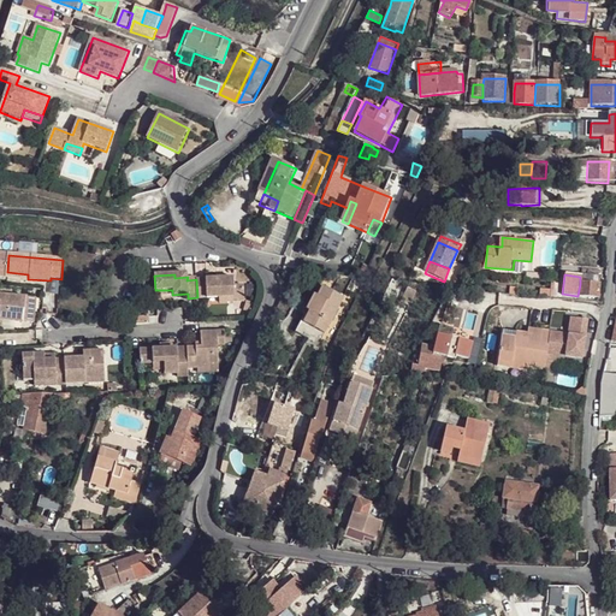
[(580,277),(580,284),(598,286),(599,278),(580,277)]
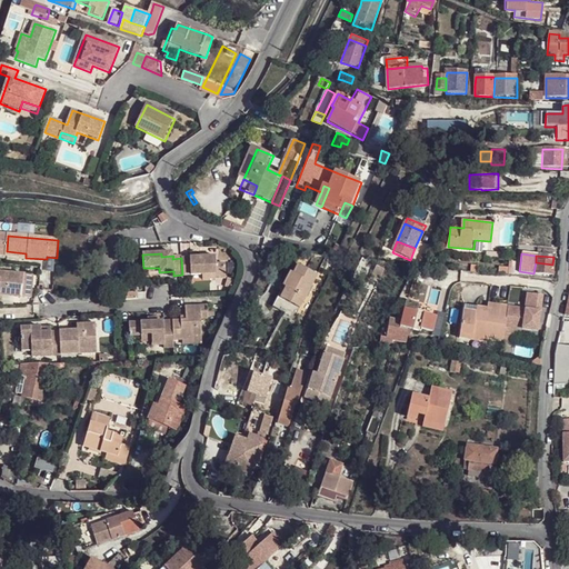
[(216,265),(216,257),(181,258),(182,275),(201,275),(217,273),(217,278),(226,278),(225,263),(216,265)]
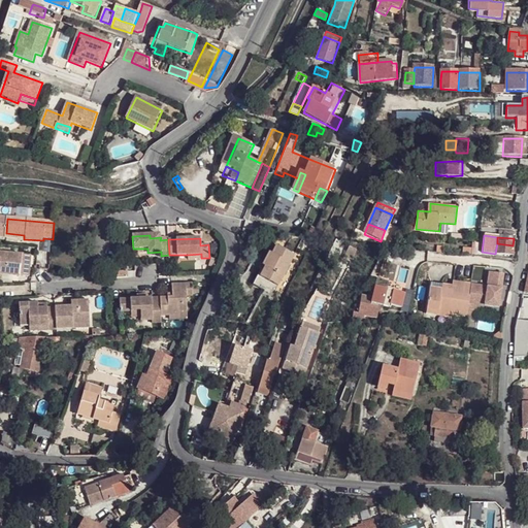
[(513,245),(497,243),(495,254),(512,256),(514,245),(513,245)]
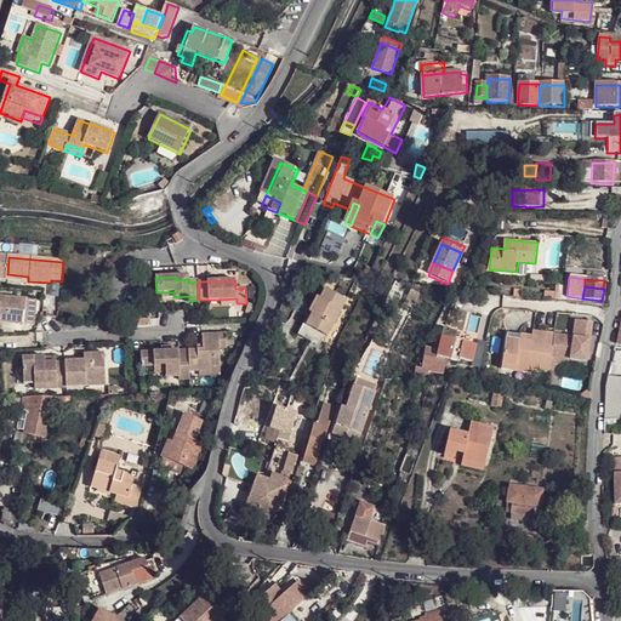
[(328,335),(346,300),(323,288),(319,297),(328,303),(320,318),(311,313),(305,324),(302,329),(324,341),(328,335)]
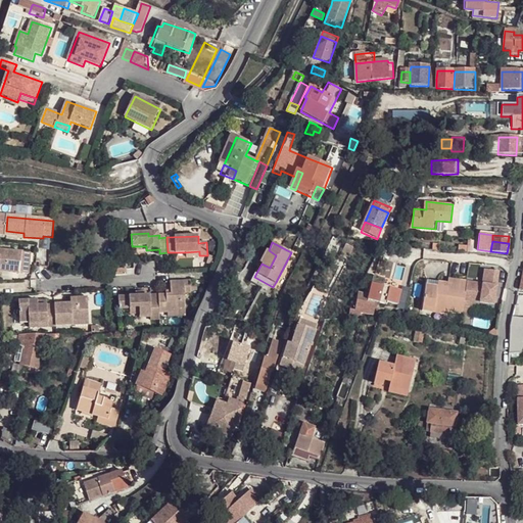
[(456,243),(455,252),(464,252),(464,243),(456,243)]
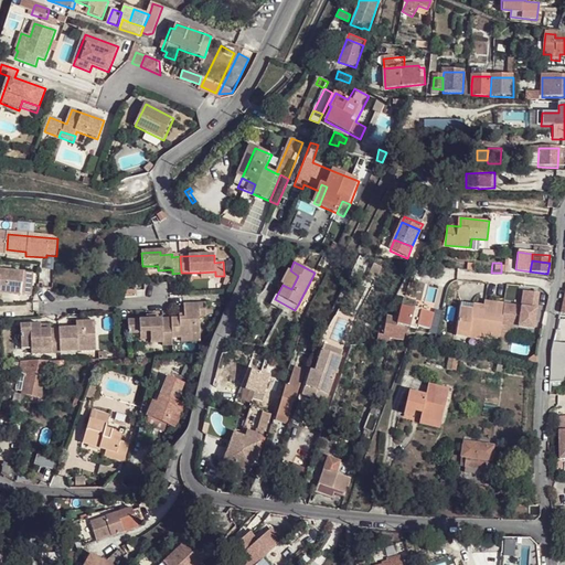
[(383,269),(373,265),(366,279),(376,284),(383,269)]
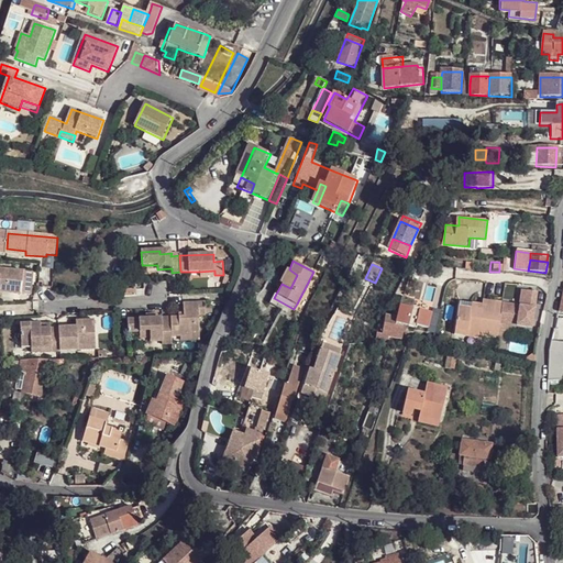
[(297,275),(289,269),(286,268),(278,282),(282,284),(290,288),(297,275)]
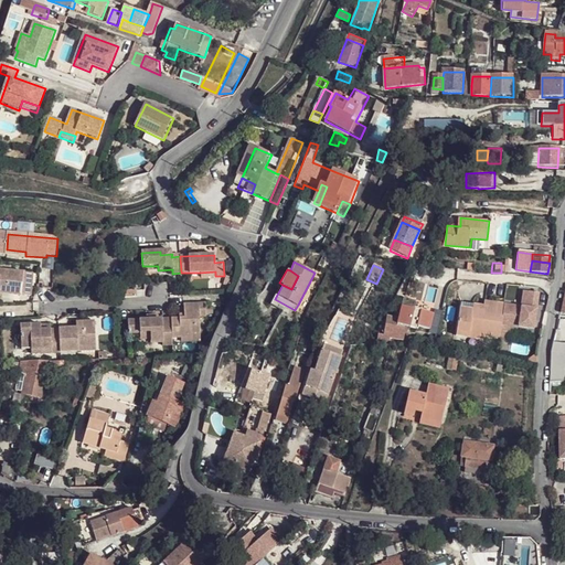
[(0,296),(3,297),(3,294),(31,296),(33,274),(0,270),(0,296)]
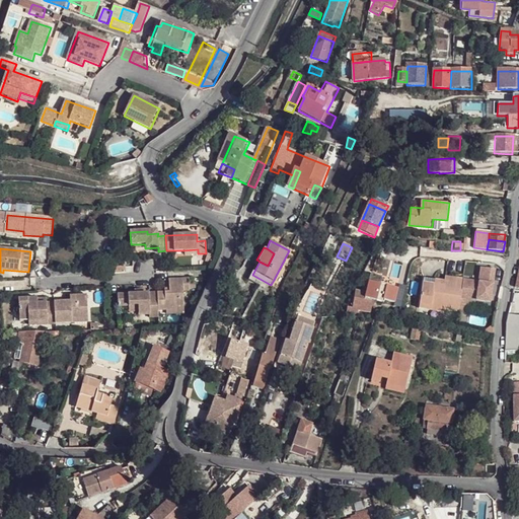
[(209,254),(206,262),(212,264),(215,255),(209,254)]
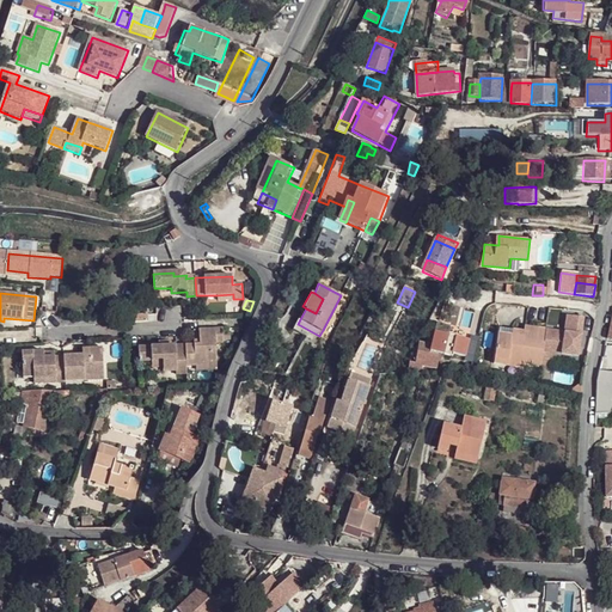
[(456,306),(446,303),(441,313),(452,318),(456,306)]
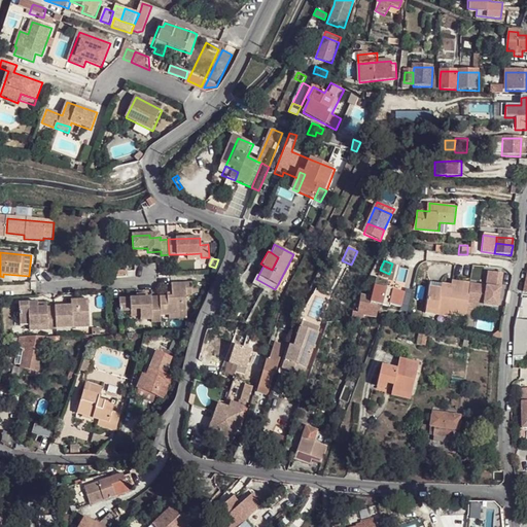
[(469,283),(469,285),(465,311),(497,314),(498,307),(500,307),(503,273),(488,272),(487,285),(469,283)]
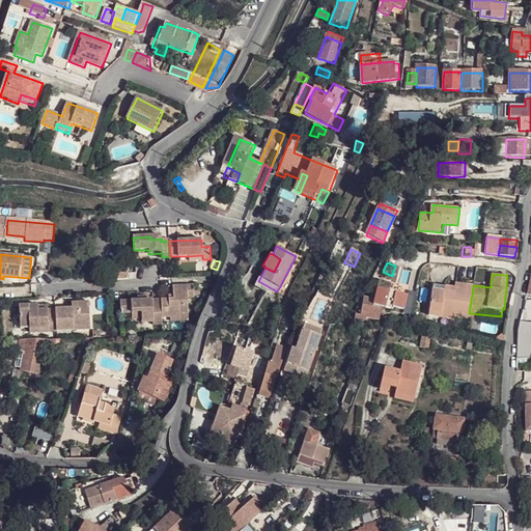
[(355,314),(354,322),(365,322),(365,319),(367,319),(368,316),(378,318),(380,306),(391,308),(392,305),(402,307),(404,292),(386,289),(387,282),(375,280),(372,300),(362,299),(360,315),(355,314)]
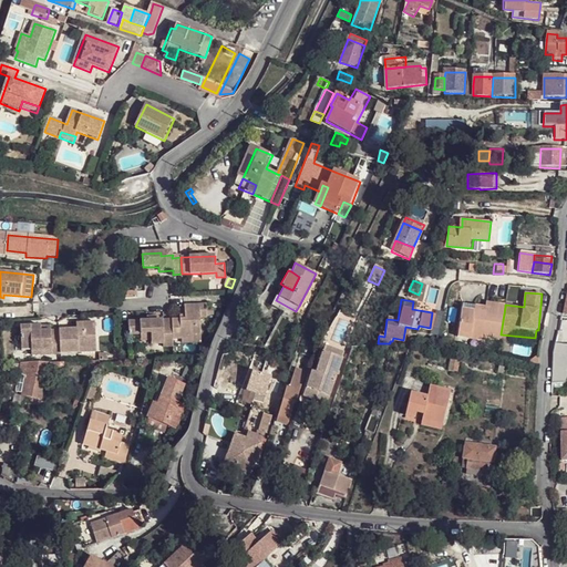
[(461,305),(456,337),(481,340),(482,336),(486,337),(500,339),(501,334),(505,307),(484,303),(484,308),(461,305)]
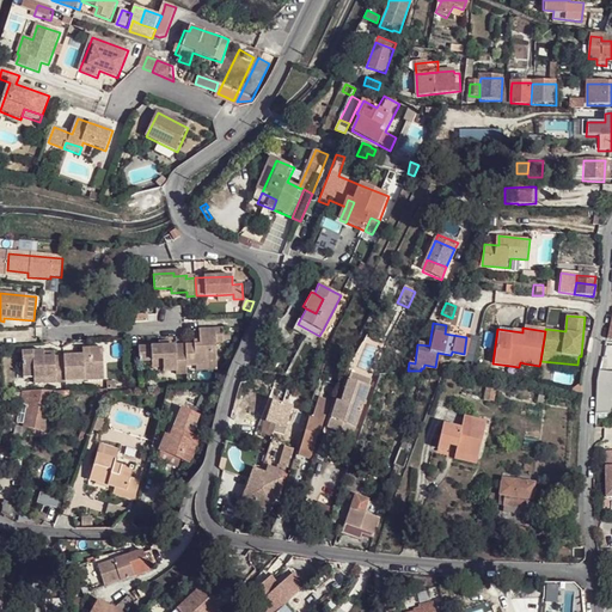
[(200,343),(194,344),(185,346),(187,367),(196,367),(196,365),(200,365),(209,363),(209,361),(218,360),(216,343),(224,343),(224,330),(200,331),(200,338),(200,343)]
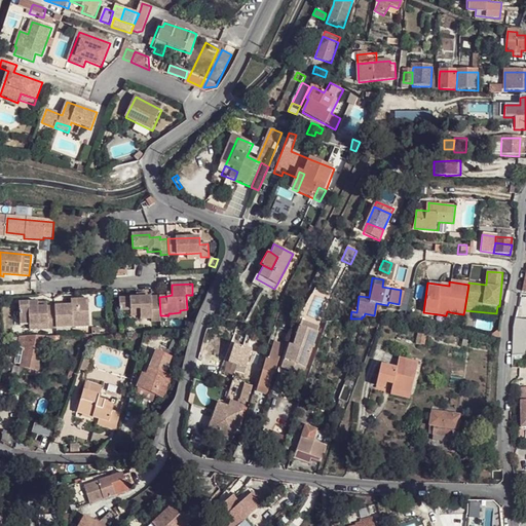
[(153,323),(160,323),(160,315),(159,297),(145,298),(137,299),(122,300),(123,311),(129,311),(142,310),(142,317),(152,316),(153,323)]
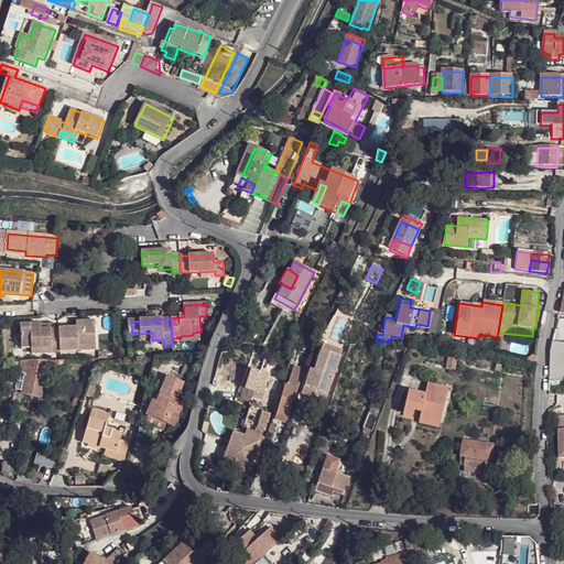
[(84,326),(76,327),(60,327),(62,351),(79,353),(78,346),(96,345),(95,320),(83,321),(84,326)]
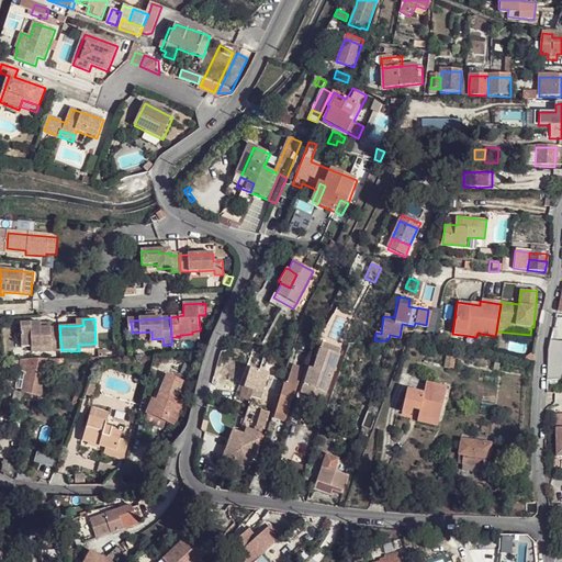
[(43,352),(62,350),(59,326),(51,327),(41,328),(41,323),(21,324),(22,348),(43,348),(43,352)]
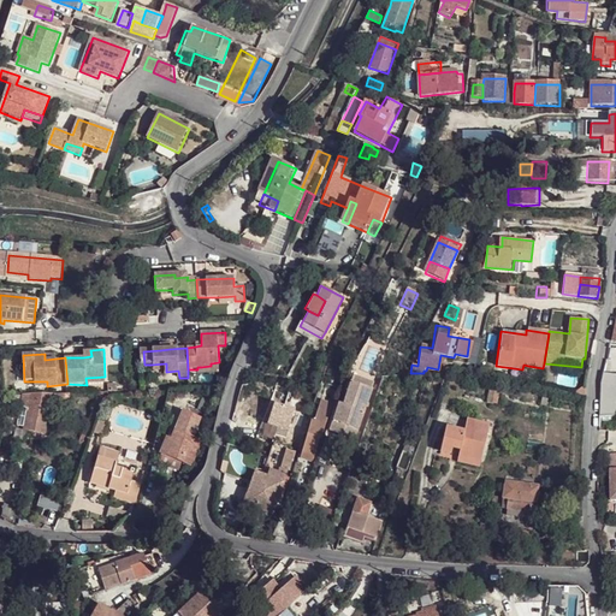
[(278,369),(260,360),(254,372),(273,377),(278,369)]
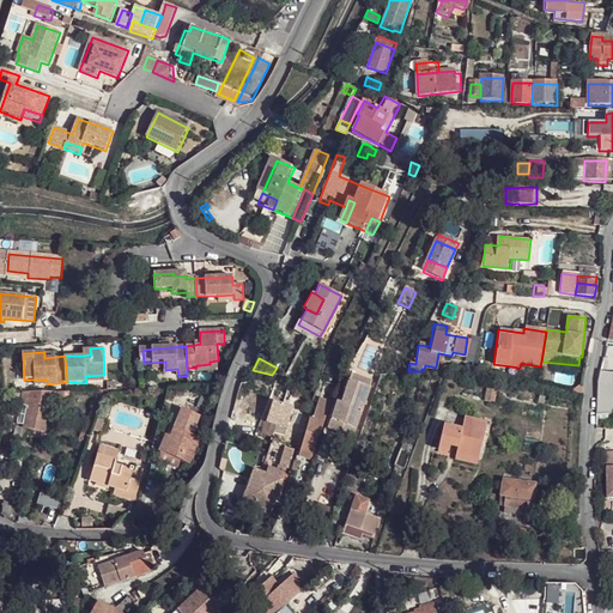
[(210,364),(200,365),(199,372),(219,370),(218,360),(210,362),(210,364)]
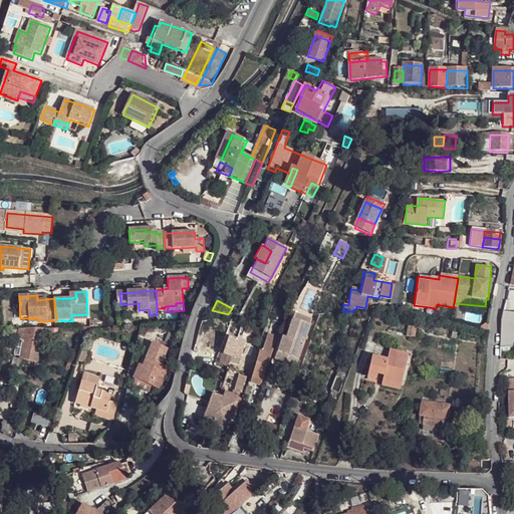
[(126,304),(127,312),(139,310),(139,303),(126,304)]
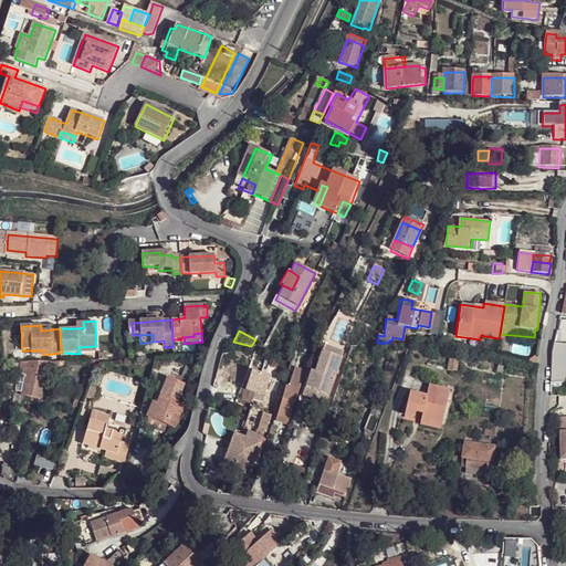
[(565,344),(555,344),(552,355),(551,384),(565,384),(565,344)]
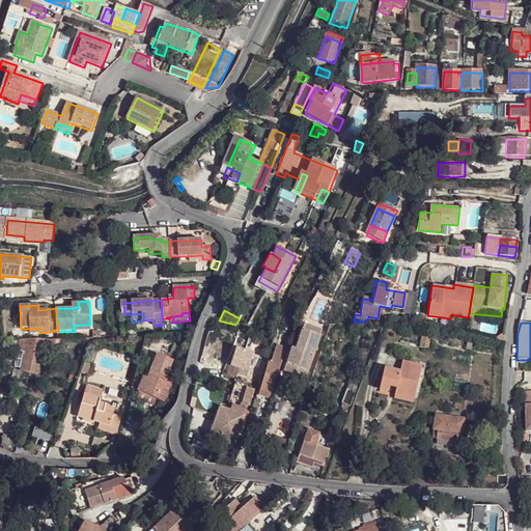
[(305,330),(320,336),(323,331),(306,325),(305,330)]
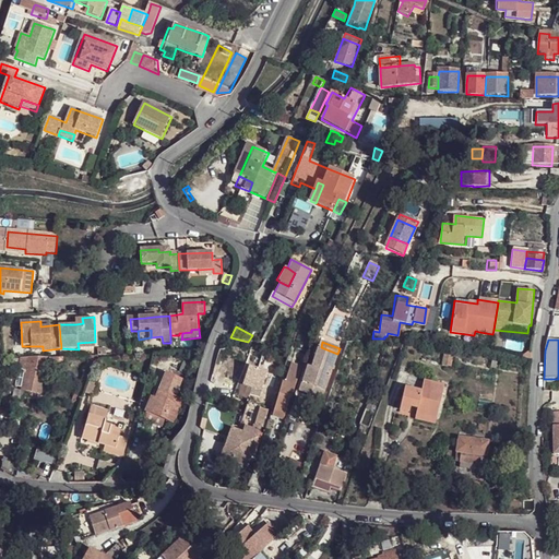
[(313,367),(309,366),(299,391),(321,399),(337,354),(321,347),(313,367)]
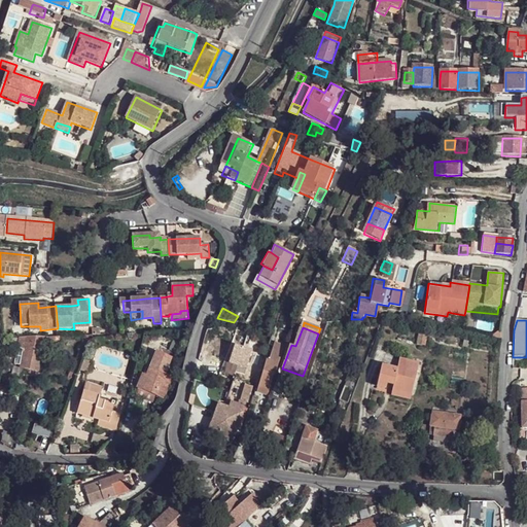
[(423,336),(416,335),(414,344),(421,345),(423,336)]
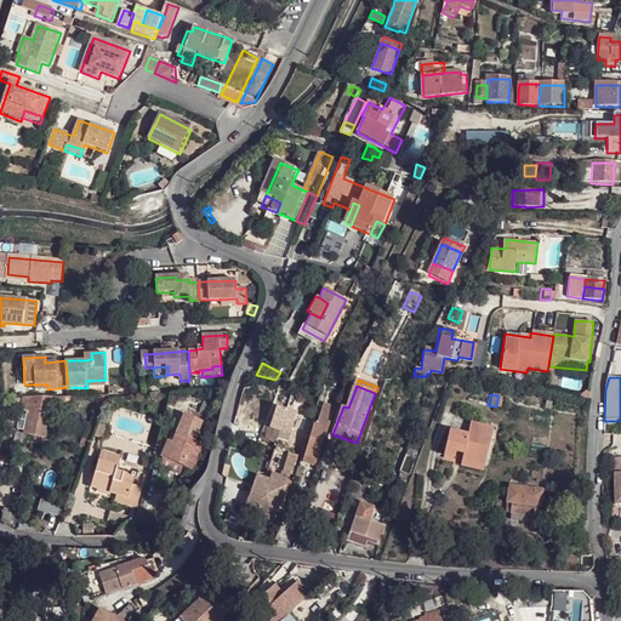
[(22,398),(12,398),(11,408),(21,409),(21,410),(21,411),(27,411),(24,429),(24,433),(45,437),(51,402),(69,402),(69,397),(51,397),(32,398),(22,398)]
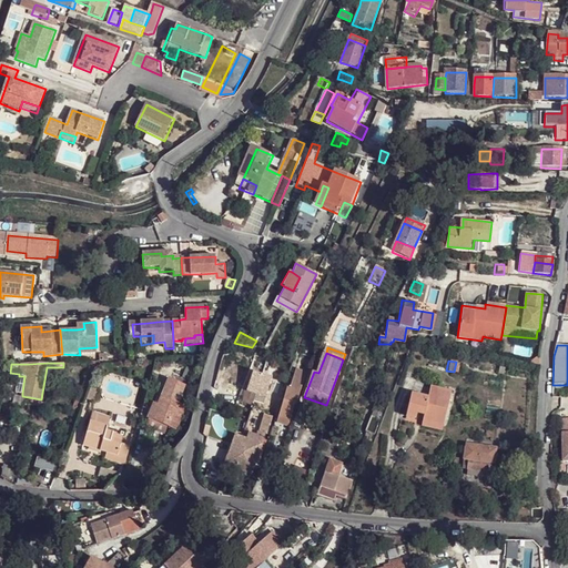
[(293,377),(303,381),(305,372),(295,368),(293,377)]
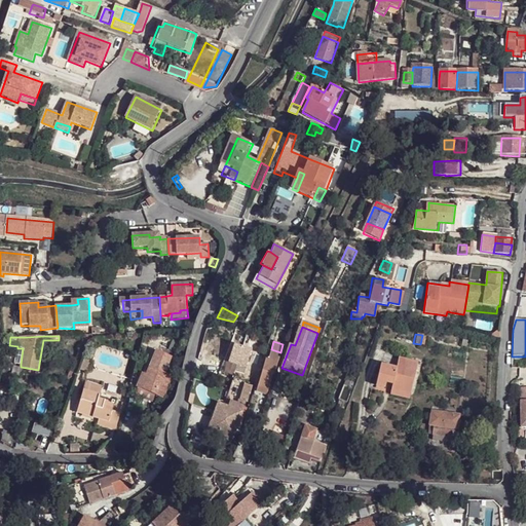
[(268,348),(264,363),(265,363),(276,367),(280,352),(271,349),(268,348)]
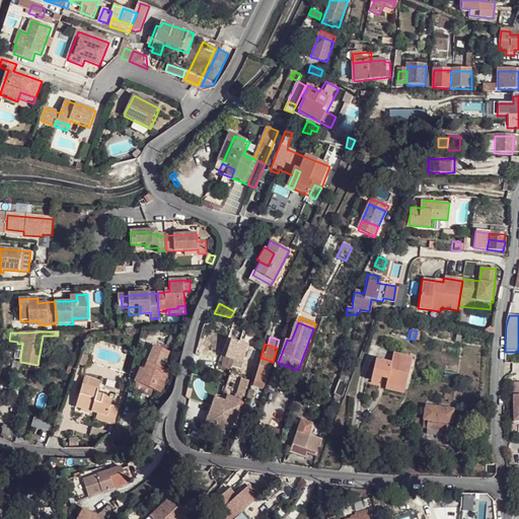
[(153,346),(144,369),(140,368),(134,382),(137,383),(154,390),(161,393),(170,371),(163,368),(169,352),(153,346)]
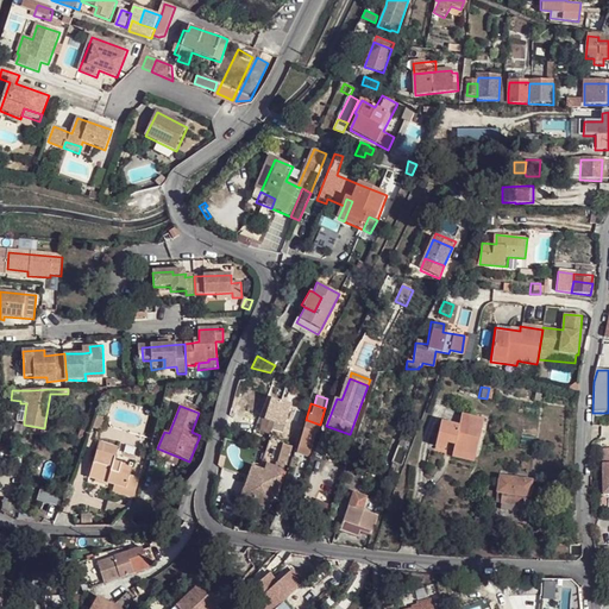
[(102,419),(95,416),(90,428),(99,432),(102,419)]
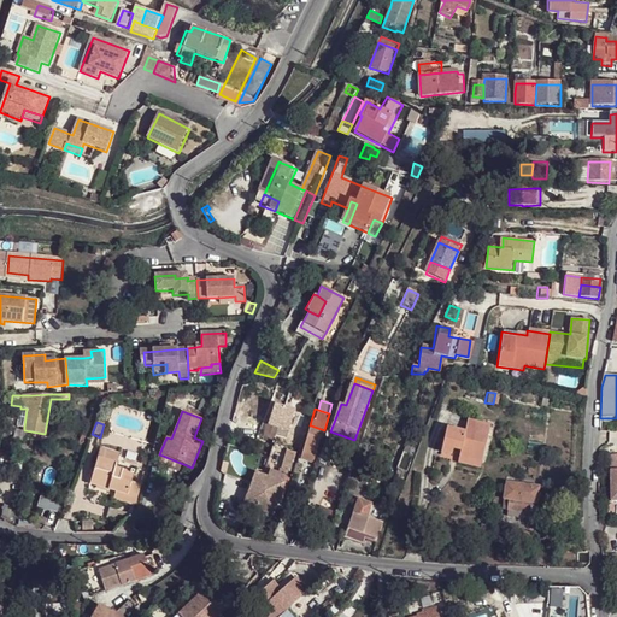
[(462,434),(444,432),(438,460),(448,463),(450,457),(451,452),(458,454),(457,459),(456,464),(479,469),(486,425),(463,422),(462,434)]
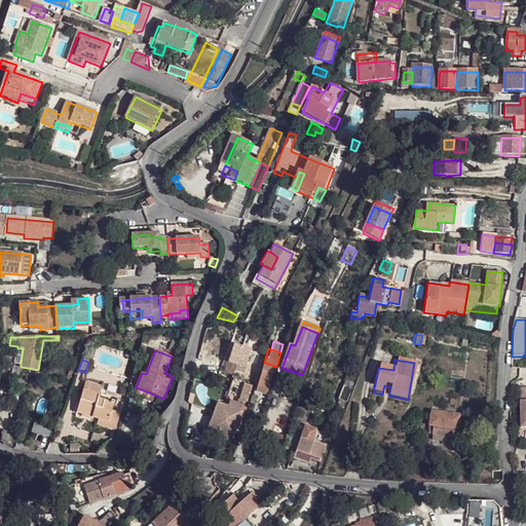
[(266,395),(276,367),(265,363),(256,390),(266,395)]
